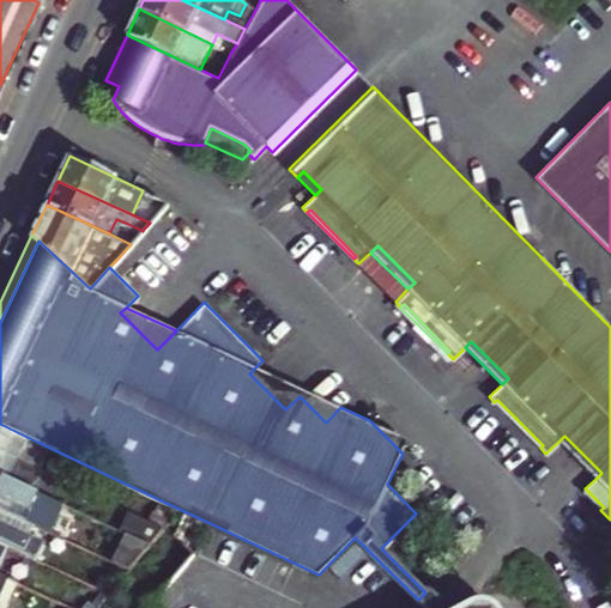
[(326,423),(340,407),(255,368),(249,374),(285,409),(300,396),(326,423)]
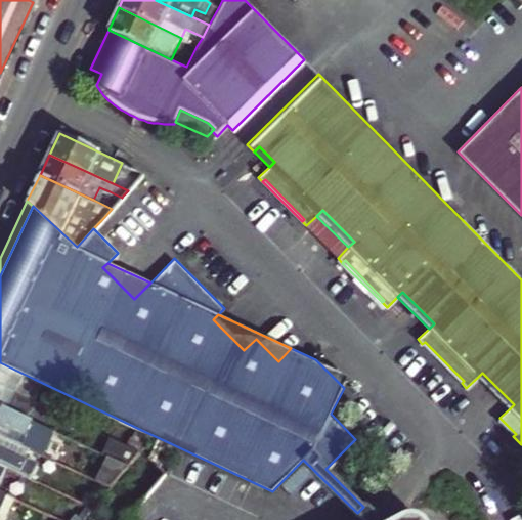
[(462,383),(464,381),(425,342),(422,344),(462,383)]
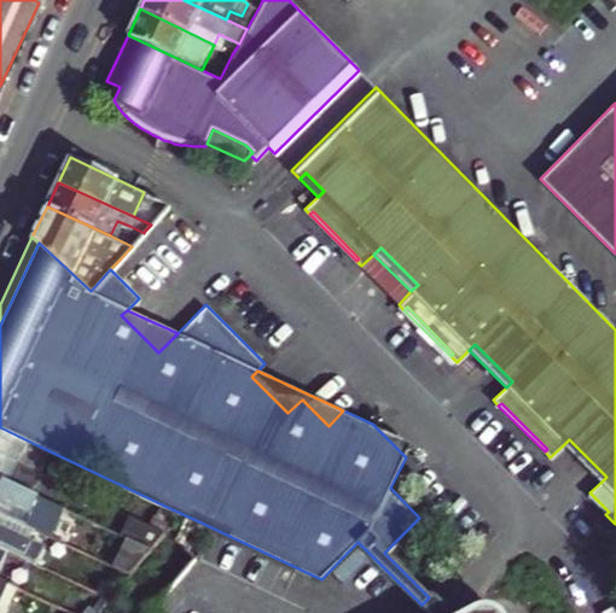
[(406,457),(413,443),(372,424),(406,457)]
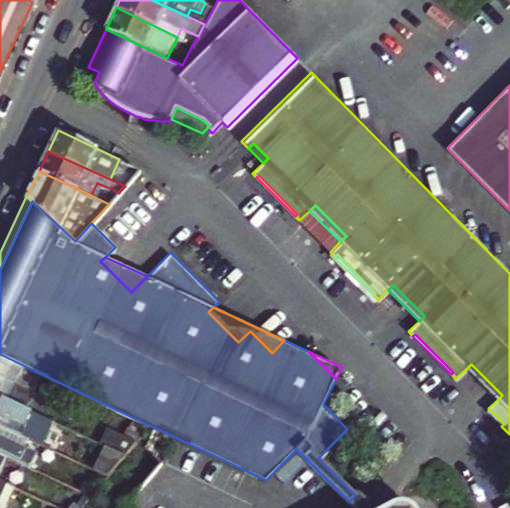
[(0,374),(25,387),(33,370),(0,354),(0,374)]
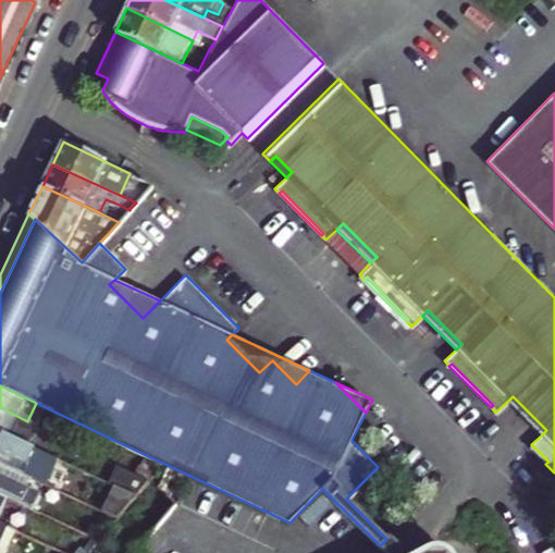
[(541,435),(546,430),(513,396),(507,402),(541,435)]
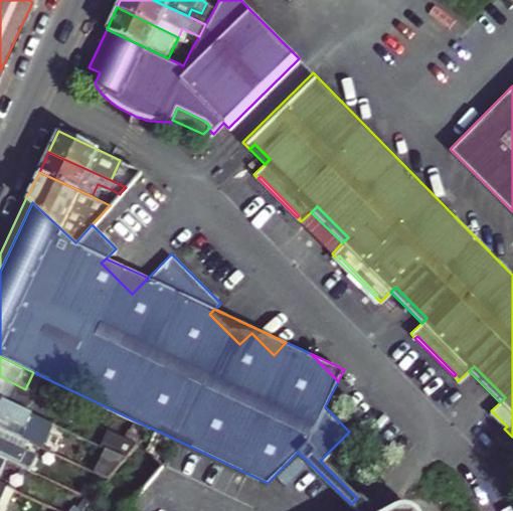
[(48,400),(25,389),(0,376),(0,397),(4,400),(8,392),(44,408),(48,400)]
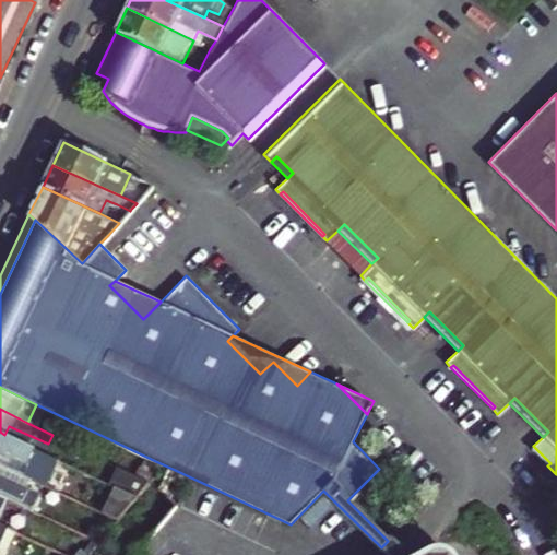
[(44,452),(48,444),(9,426),(4,435),(44,452)]
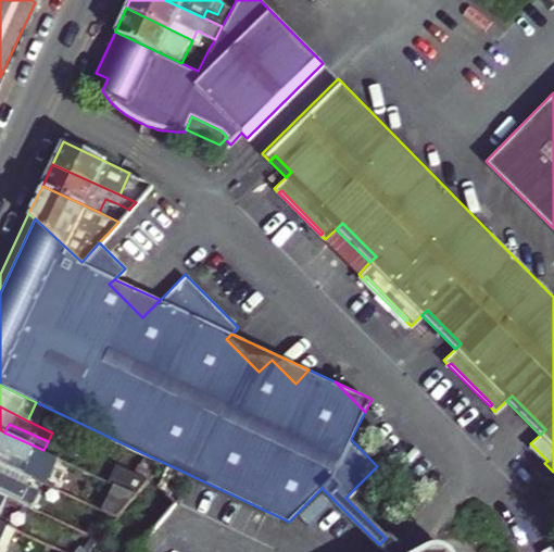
[(50,454),(43,450),(4,433),(0,429),(0,447),(34,463),(43,468),(50,454)]
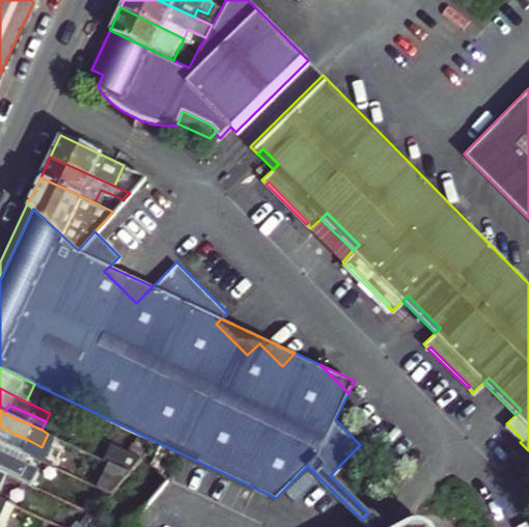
[(520,442),(523,440),(506,423),(504,425),(520,442)]
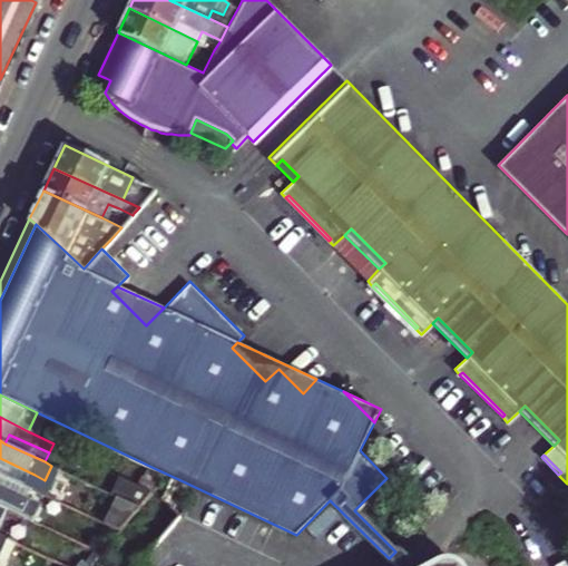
[(0,471),(29,486),(35,475),(0,458),(0,471)]
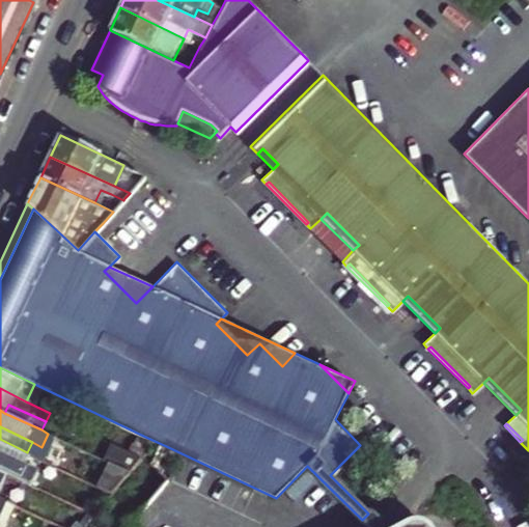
[(141,456),(151,444),(143,436),(130,450),(141,456)]
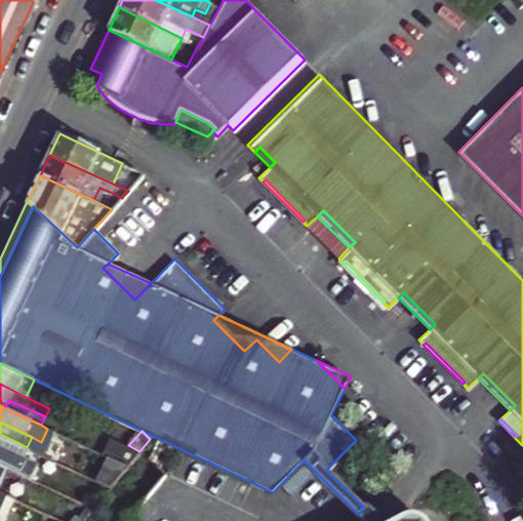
[(0,445),(23,456),(27,447),(0,434),(0,445)]
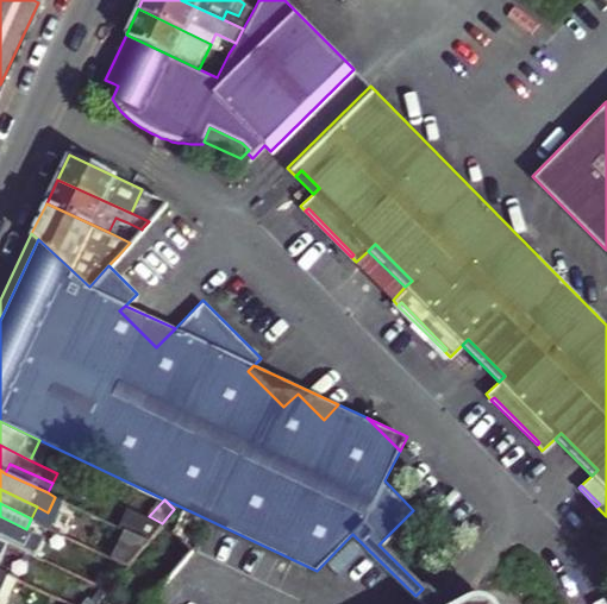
[(148,540),(162,523),(149,516),(123,504),(118,516),(127,521),(124,528),(148,540)]
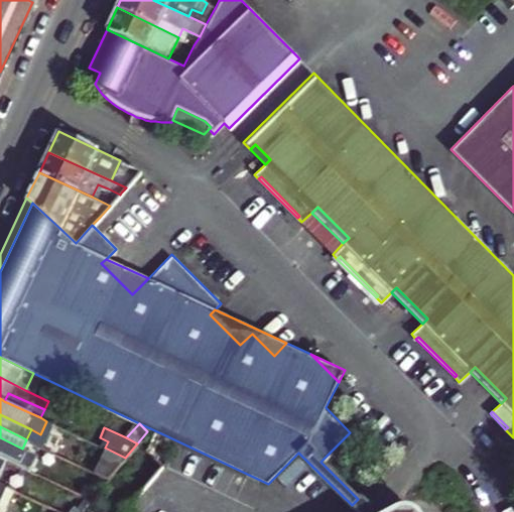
[(22,449),(0,437),(0,455),(28,469),(35,455),(22,449)]
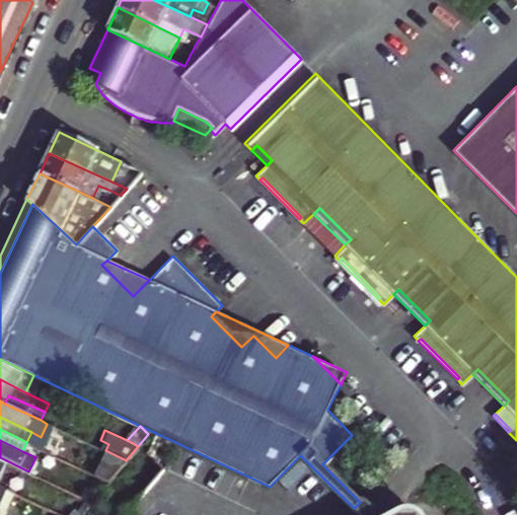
[(95,473),(109,481),(126,460),(105,450),(95,473)]
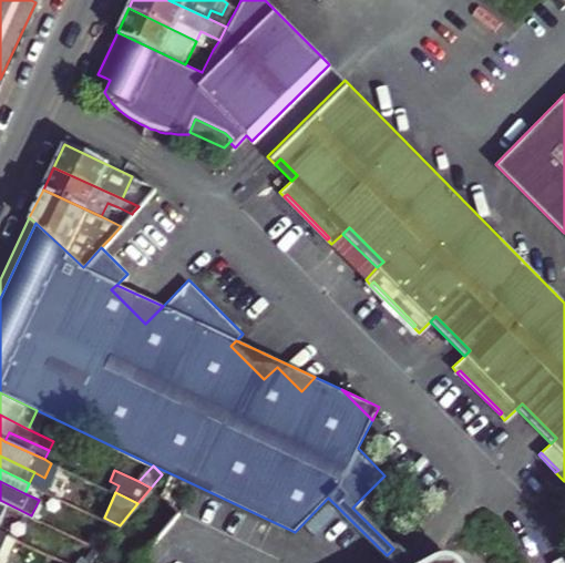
[(156,517),(165,525),(177,511),(168,502),(156,517)]
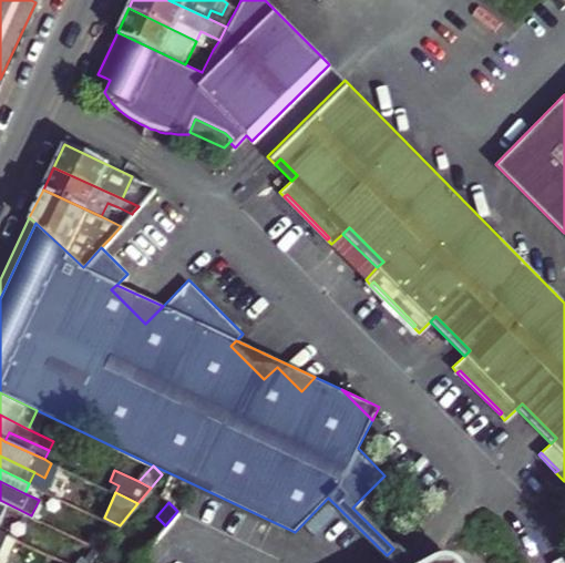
[(0,530),(7,533),(11,535),(17,524),(0,517),(0,530)]
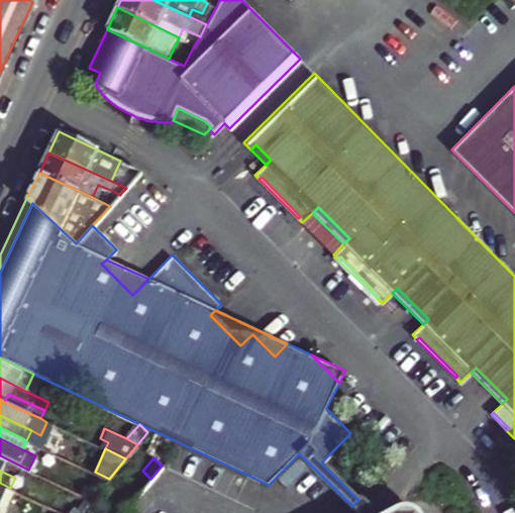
[(0,510),(3,512),(13,490),(10,488),(6,486),(0,498),(0,510)]
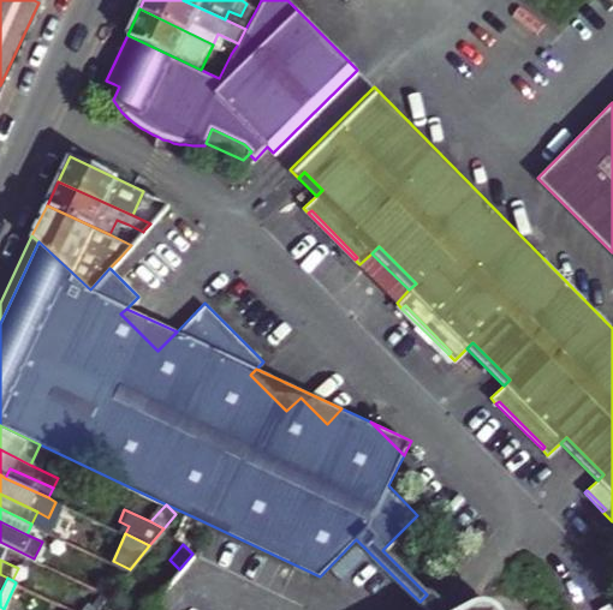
[(427,609),(451,609),(434,593),(427,594),(420,602),(427,609)]
